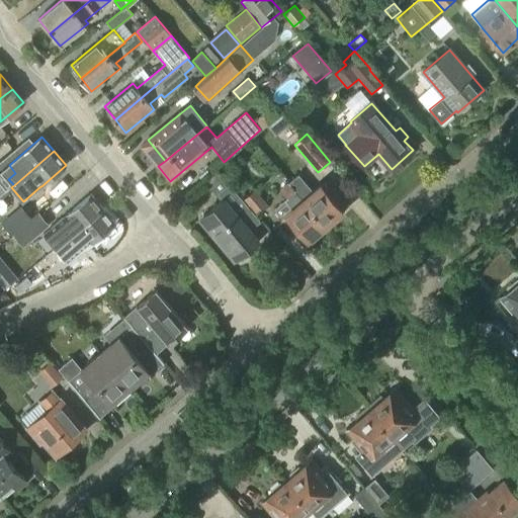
[(315,192),(299,174),(289,182),(305,200),(326,226),(348,207),(327,182),(315,192)]
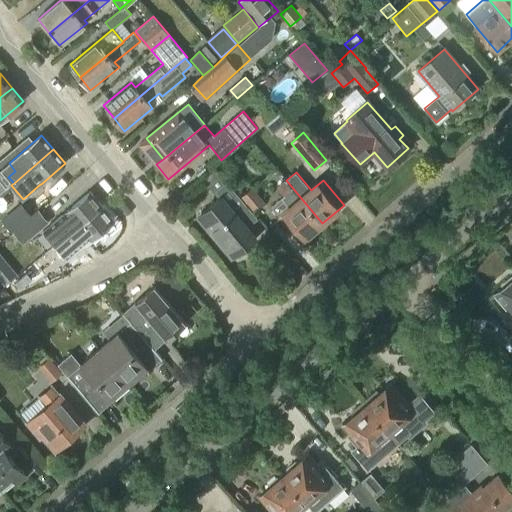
[(305,237),(322,223),(301,198),(286,180),(279,187),(285,195),(282,197),(290,207),(279,216),(291,231),(296,227),(305,237)]
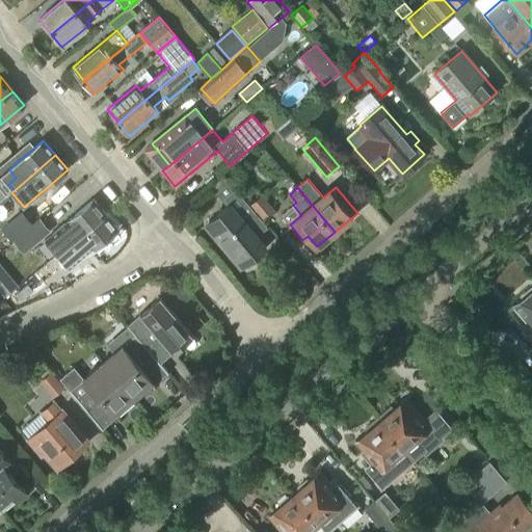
[(244,269),(267,248),(250,230),(262,220),(235,189),(223,198),(229,205),(206,224),(244,269)]
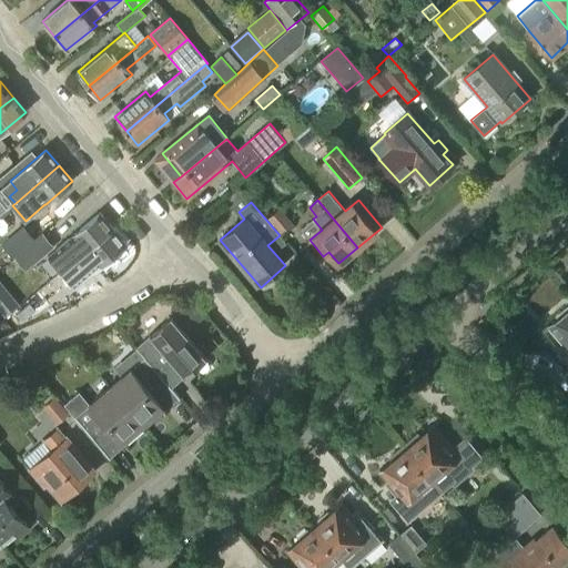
[(283,234),(293,225),(279,209),(269,217),(283,234)]
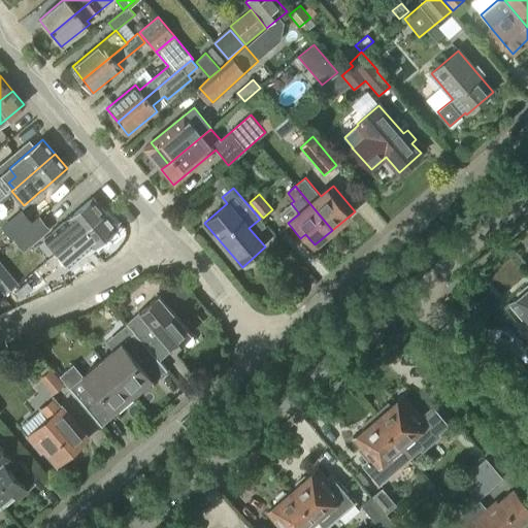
[(58,253),(59,251),(104,212),(93,199),(45,239),(58,253)]
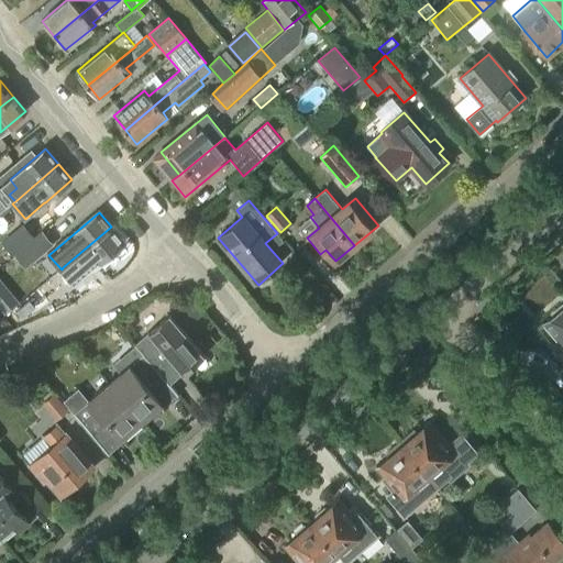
[(18,253),(42,232),(41,231),(43,229),(34,218),(8,241),(18,253)]
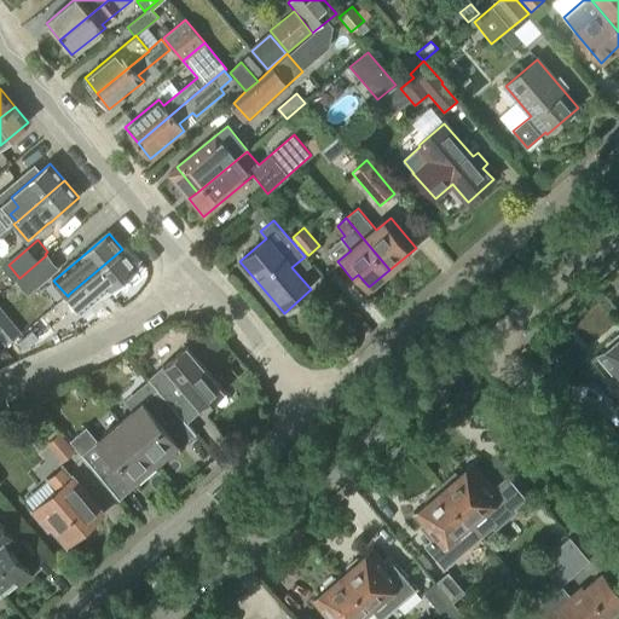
[(90,307),(138,266),(122,249),(69,294),(68,296),(76,290),(90,307)]
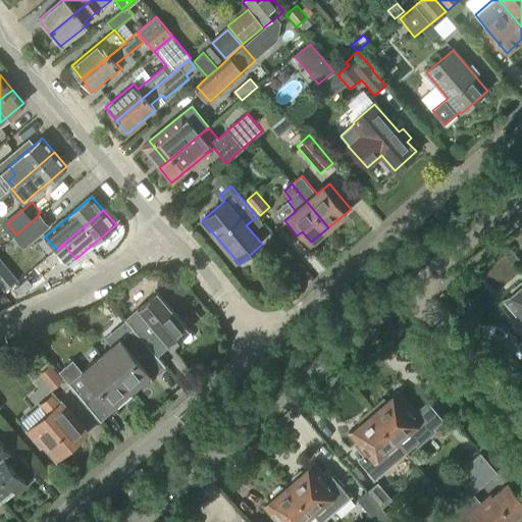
[(22,246),(47,224),(39,215),(16,235),(13,237),(22,246)]
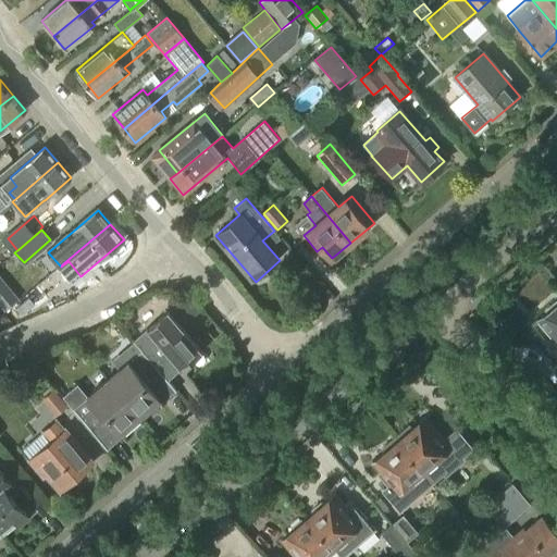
[(177,305),(190,319),(200,311),(187,296),(177,305)]
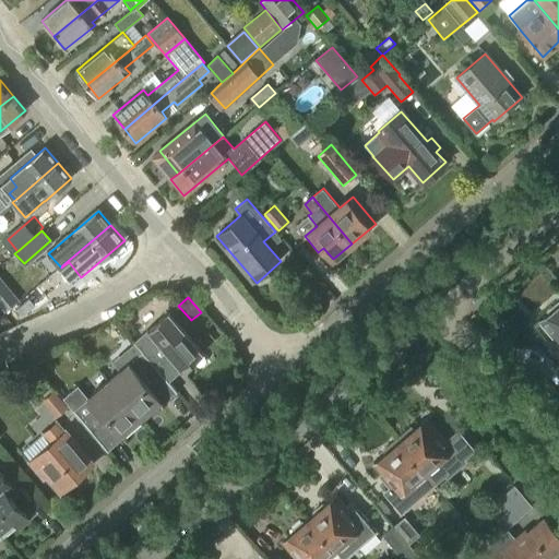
[(558,306),(539,324),(552,340),(556,336),(558,340),(558,306)]
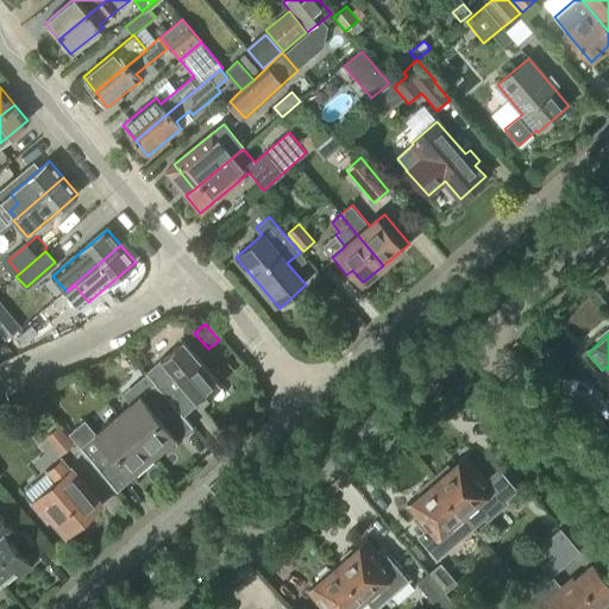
[(199,405),(221,385),(183,340),(159,359),(161,360),(145,374),(146,375),(155,384),(173,406),(188,393),(199,405)]
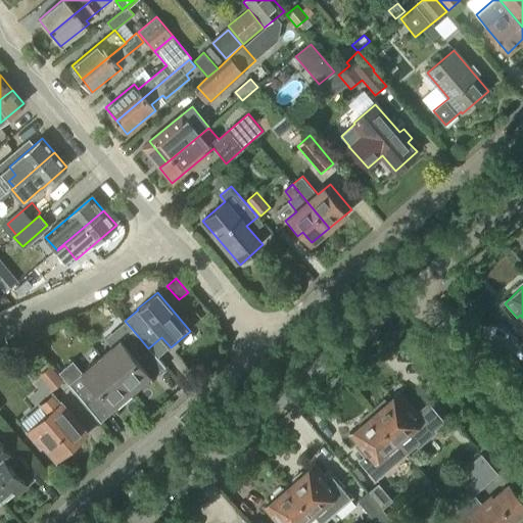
[(148,348),(133,330),(126,322),(93,349),(100,357),(133,395),(152,379),(139,363),(144,358),(147,362),(154,355),(148,348)]
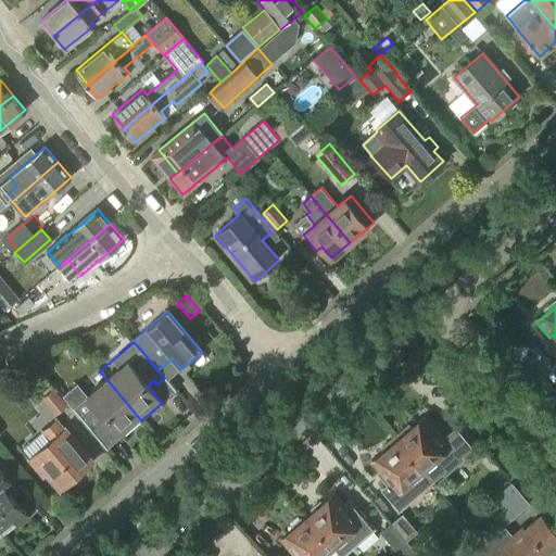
[(141,420),(106,379),(87,396),(76,384),(61,396),(87,427),(101,415),(121,438),(141,420)]
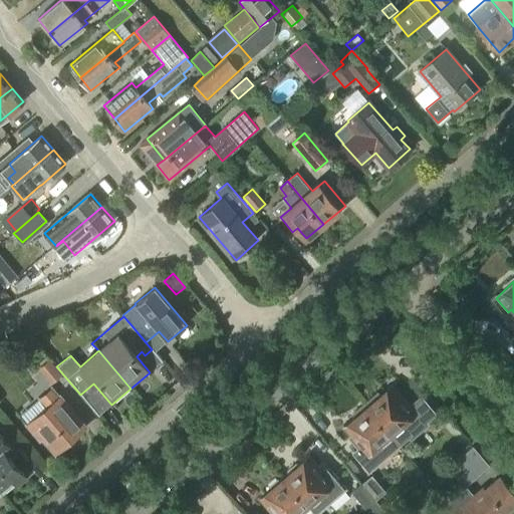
[(50,383),(61,374),(48,359),(37,368),(50,383)]
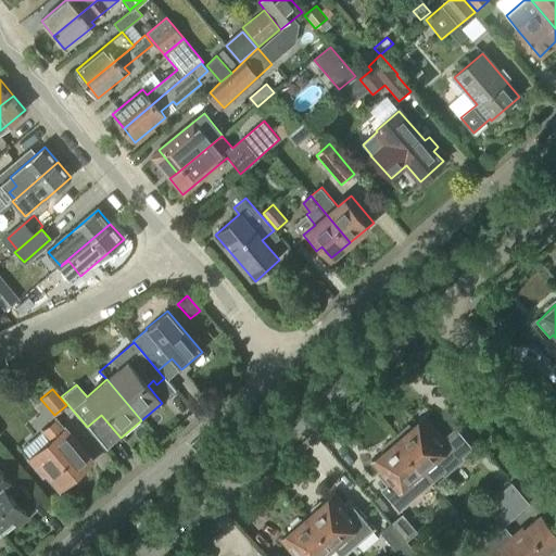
[(452,453),(422,418),(411,428),(408,425),(394,437),(422,469),(436,458),(440,463),(452,453)]
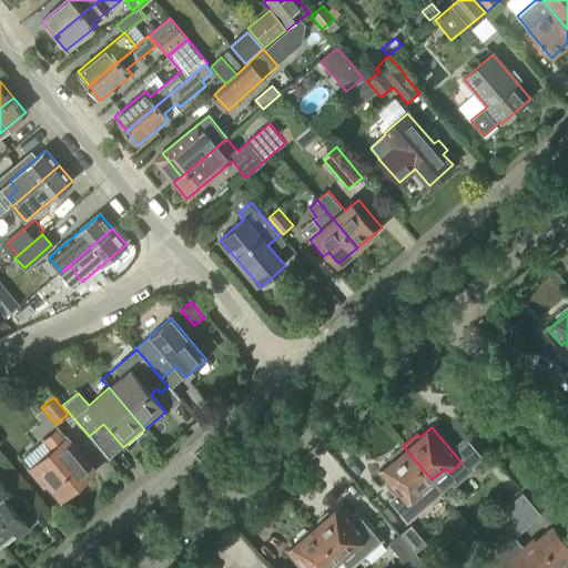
[(62,498),(92,473),(57,430),(46,440),(53,449),(31,469),(43,485),(48,480),(62,498)]
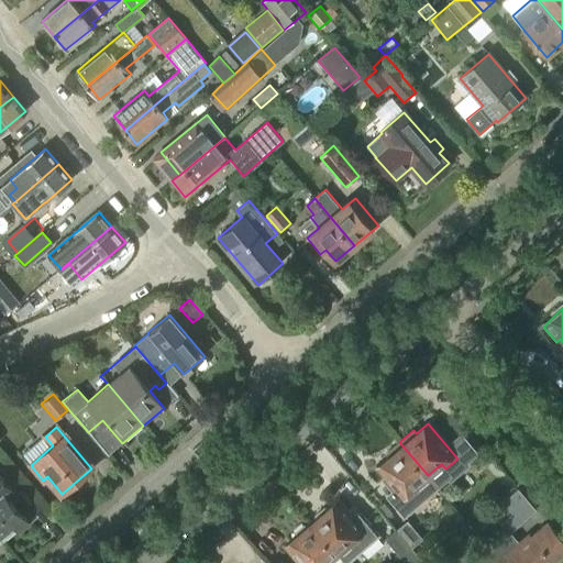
[(388,457),(376,467),(384,476),(382,478),(392,490),(386,496),(404,517),(439,487),(428,475),(399,442),(385,454),(388,457)]
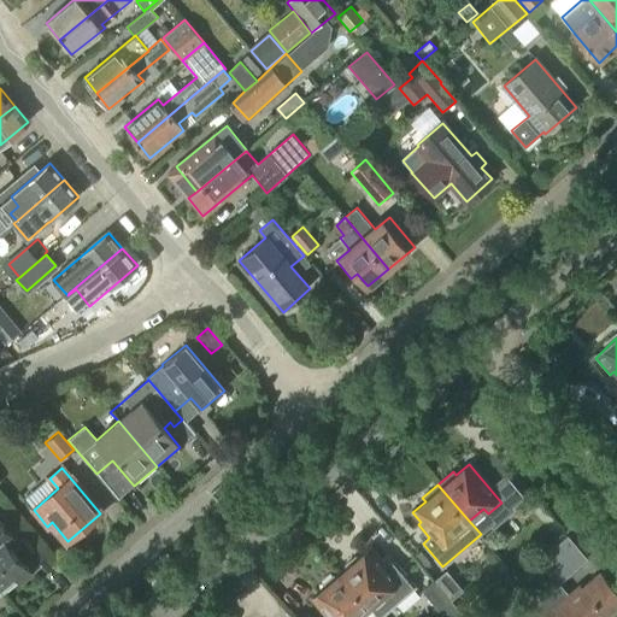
[(21,582),(31,573),(7,546),(15,540),(0,523),(0,587),(3,591),(17,579),(21,582)]
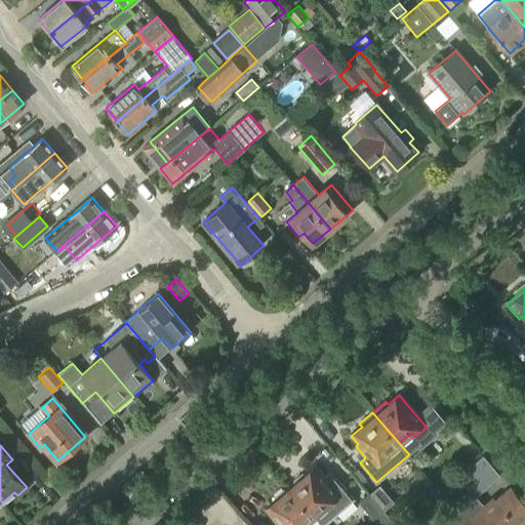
[(476,496),(498,476),(482,457),(458,478),(476,496)]
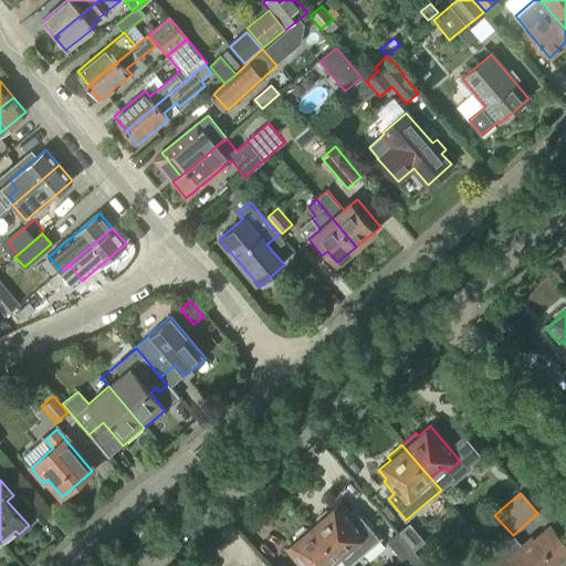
[(339,503),(313,526),(338,556),(338,555),(347,565),(350,565),(365,554),(364,552),(379,538),(377,536),(380,534),(366,519),(364,521),(358,513),(352,519),(339,503)]
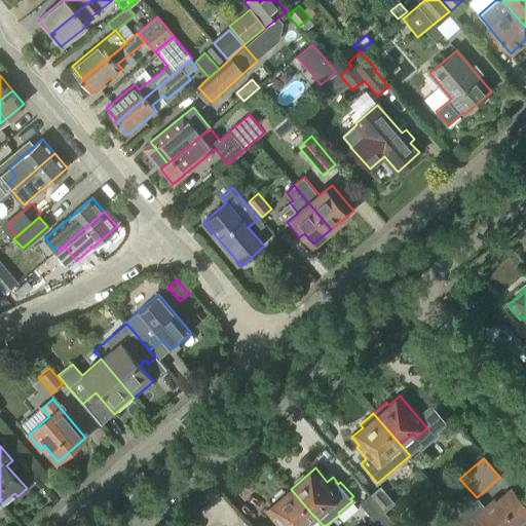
[(393,504),(395,503),(380,486),(370,494),(385,512),(393,504)]
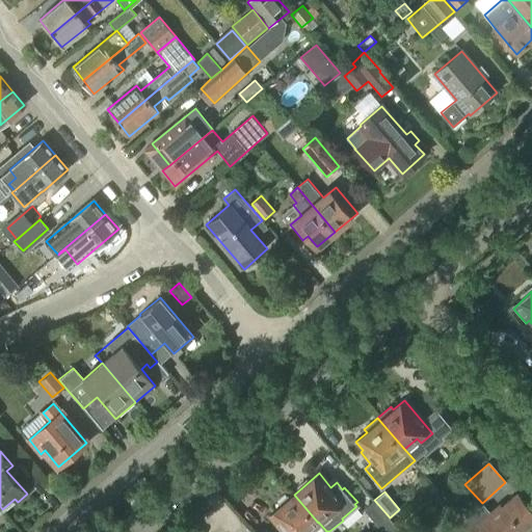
[(307,531),(318,523),(294,495),(270,514),(285,531),(307,531)]
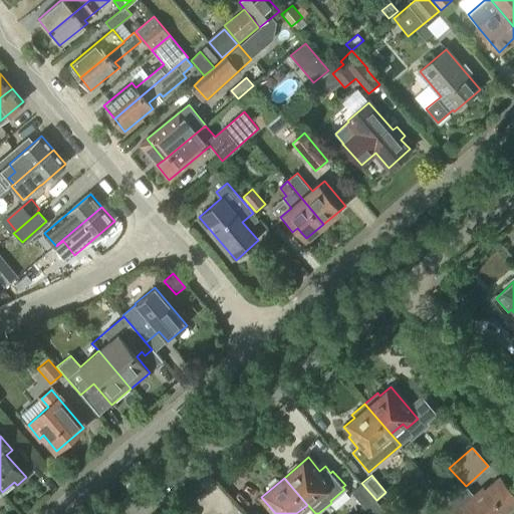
[(511,506),(513,503),(513,495),(499,479),(475,500),(464,488),(435,513),(507,513),(513,509),(511,506)]
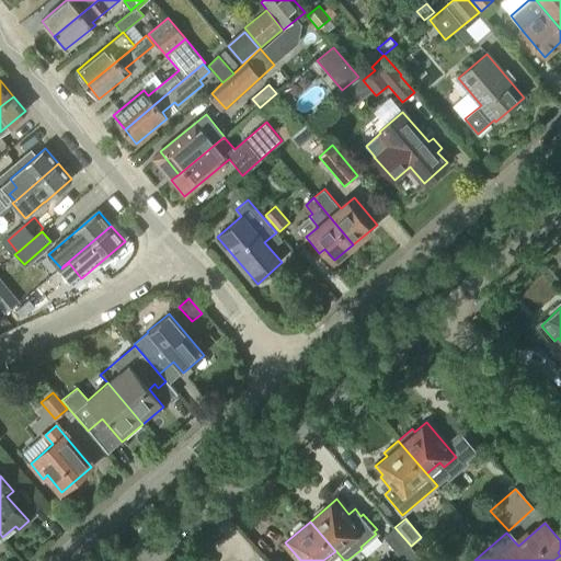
[(382,538),(401,560),(422,560),(420,558),(410,547),(411,546),(395,527),(382,538)]
